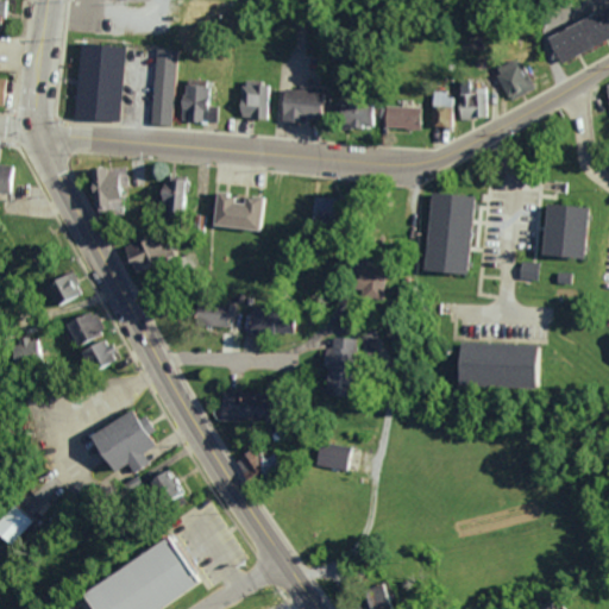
[(558,63),(608,37),(608,20),(603,8),(545,37),(558,63)]
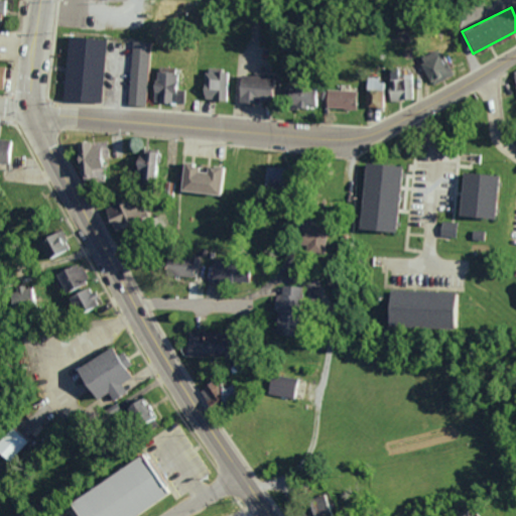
[(70,35),(63,97),(102,101),(108,39),(70,35)]
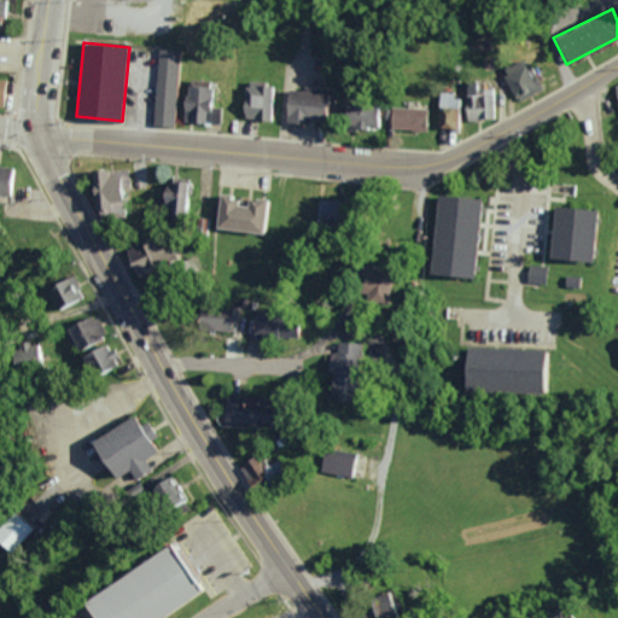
[(161,50),(153,123),(176,126),(184,52),(161,50)]
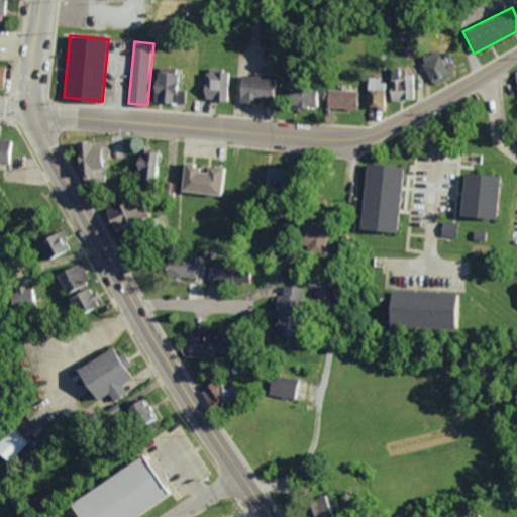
[(430,85),(450,76),(438,49),(418,59),(430,85)]
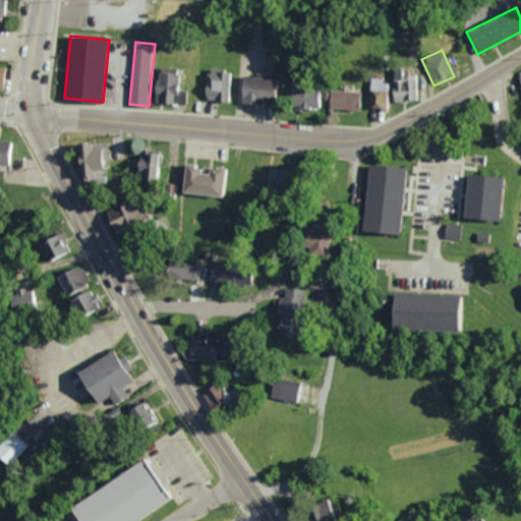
[(156,103),(185,103),(185,91),(176,91),(177,67),(156,67),(156,103)]
